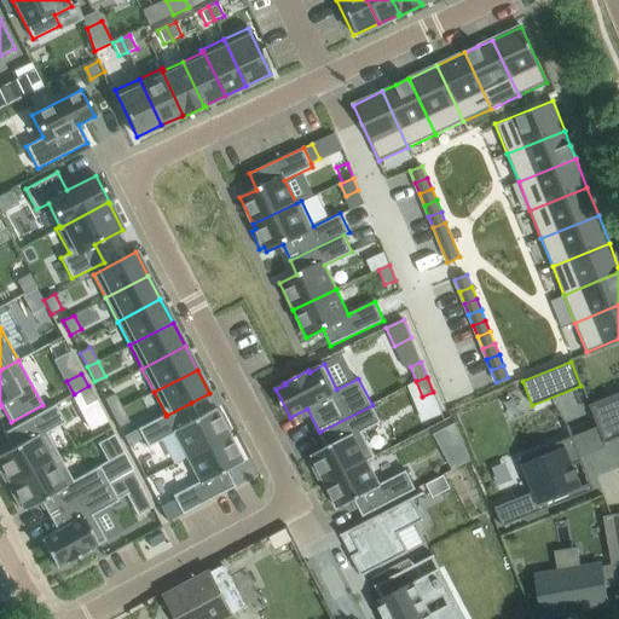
[(88,386),(77,392),(85,406),(96,400),(88,386)]
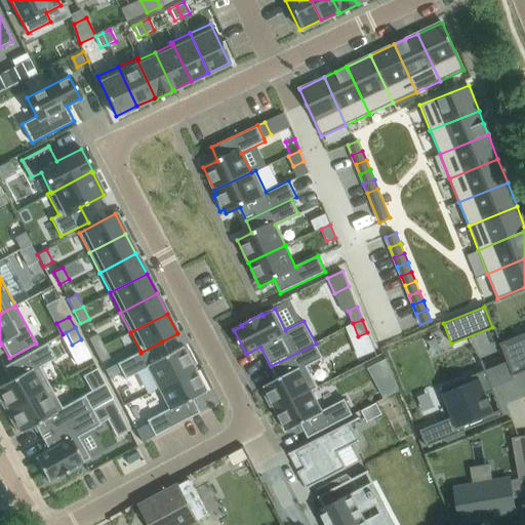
[(96,333),(88,338),(94,351),(104,346),(96,333)]
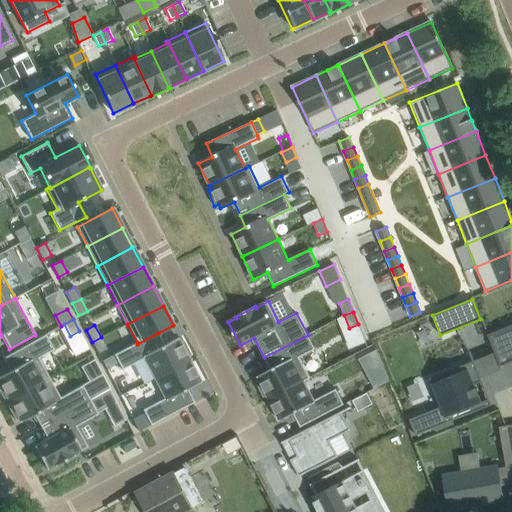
[(511,329),(503,333),(511,355),(511,329)]
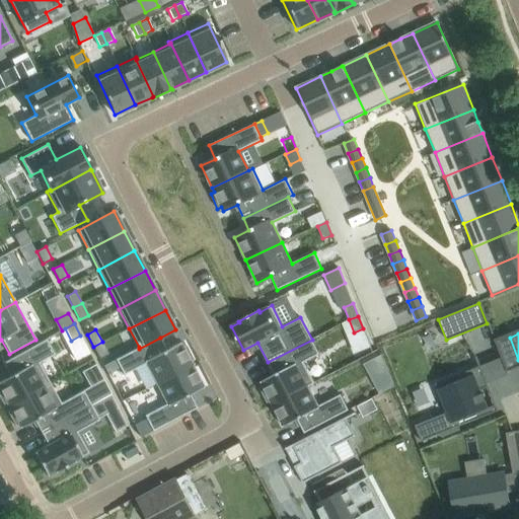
[(139,347),(103,366),(107,374),(120,368),(123,375),(146,363),(156,383),(192,365),(190,362),(193,360),(186,345),(182,347),(180,343),(166,350),(160,338),(139,349),(139,347)]
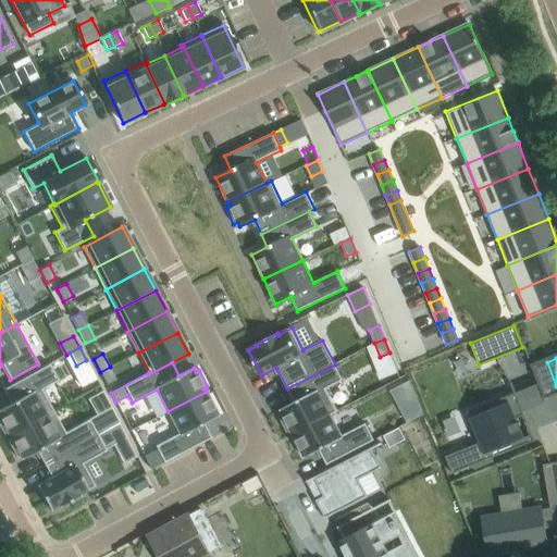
[(0,428),(3,434),(7,432),(9,436),(53,411),(41,390),(58,381),(49,363),(2,390),(10,404),(0,409),(0,428)]
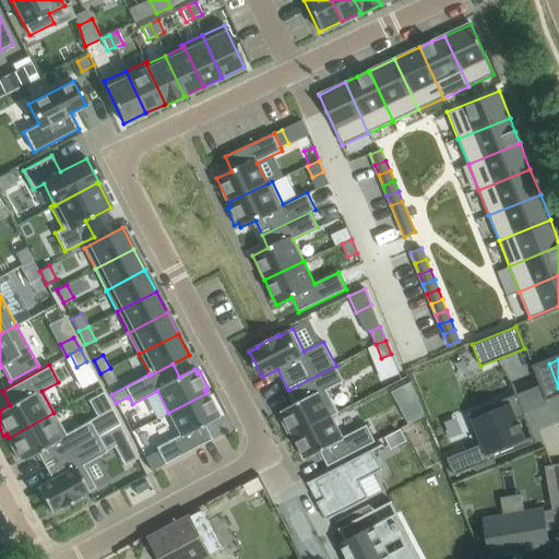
[(283,416),(280,418),(287,433),(290,432),(294,437),(332,417),(339,413),(326,390),(344,381),(336,366),(288,390),(295,404),(281,412),(283,416)]
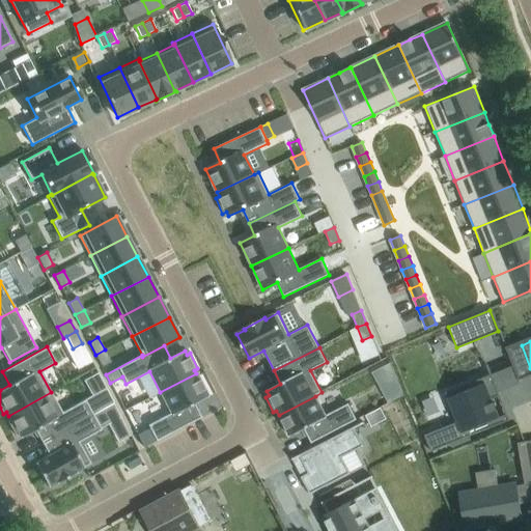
[(105,350),(95,355),(102,367),(111,362),(105,350)]
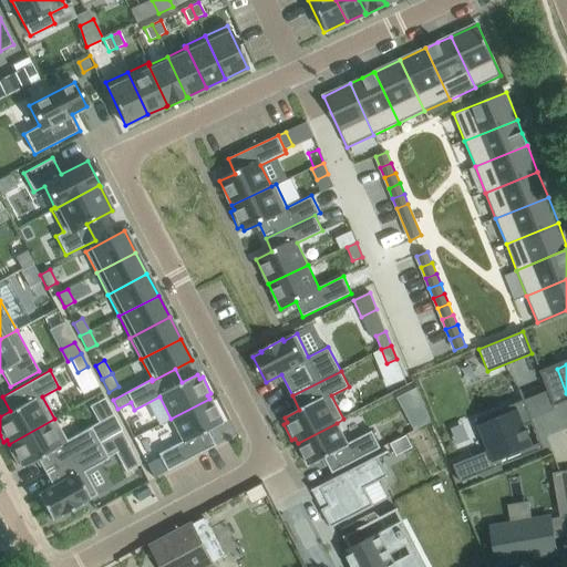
[(488,451),(453,465),(460,483),(536,452),(525,425),(533,422),(532,419),(533,419),(525,400),(521,389),(518,390),(523,400),(475,420),(488,451)]
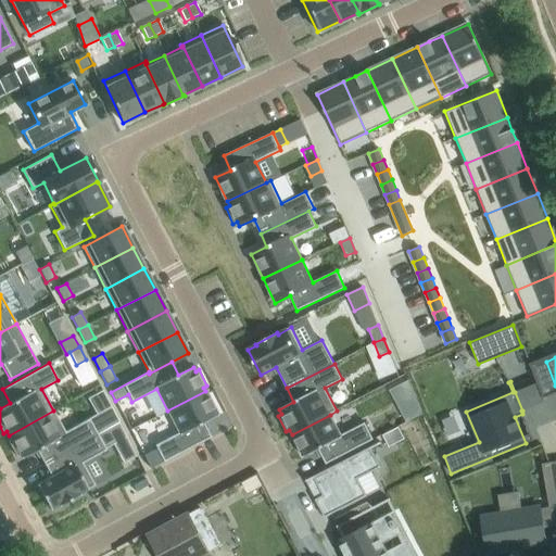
[(102,391),(88,399),(98,416),(89,420),(97,433),(118,422),(102,391)]
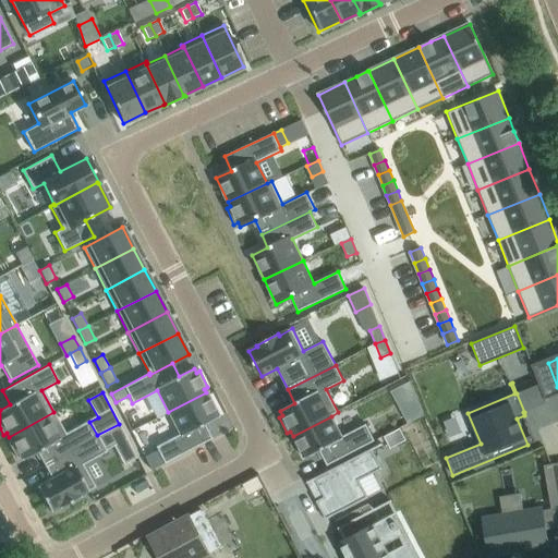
[(157,450),(144,457),(150,470),(164,463),(211,438),(204,424),(219,416),(206,392),(168,412),(179,434),(155,447),(157,450)]
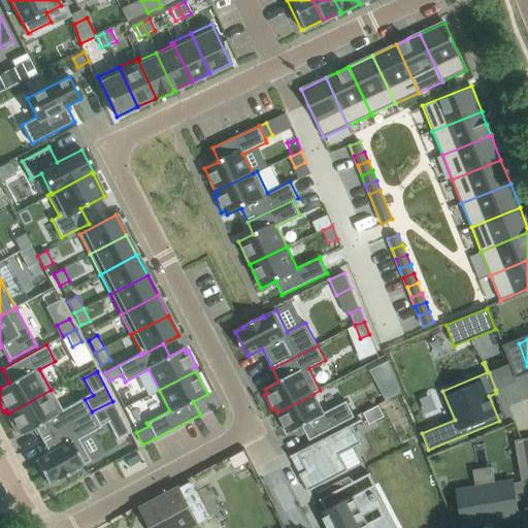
[(395,380),(377,387),(384,400),(400,393),(395,380)]
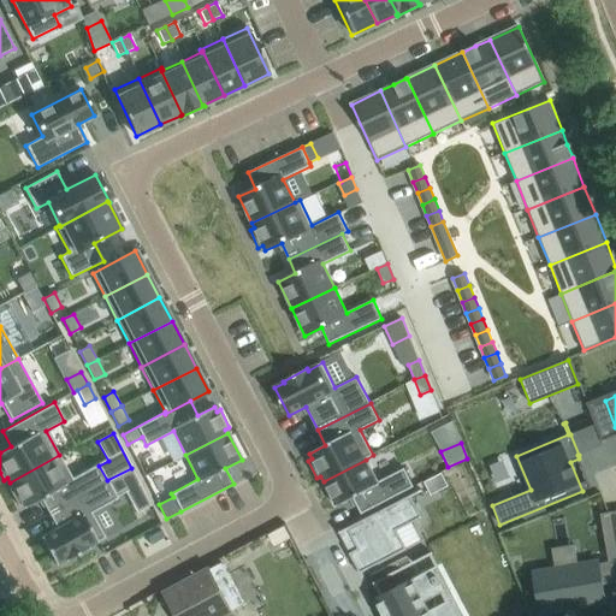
[(12,486),(9,489),(18,505),(22,503),(24,508),(40,499),(48,514),(108,481),(99,463),(72,478),(59,455),(10,483),(12,486)]
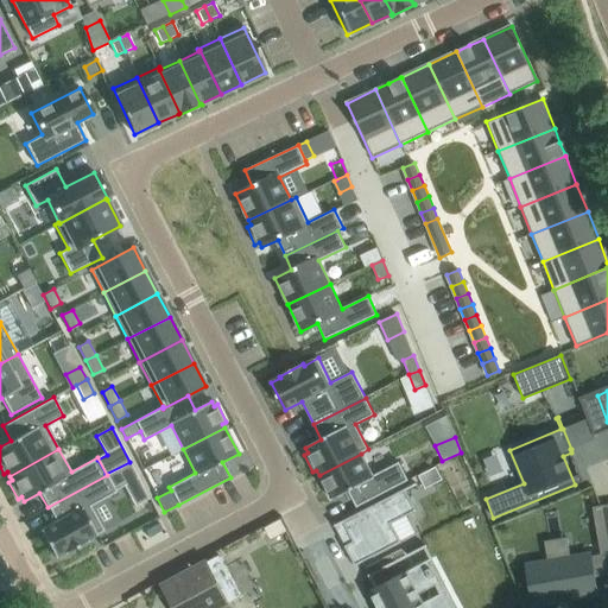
[(361,454),(320,475),(333,500),(348,492),(356,507),(409,480),(399,462),(373,476),(361,454)]
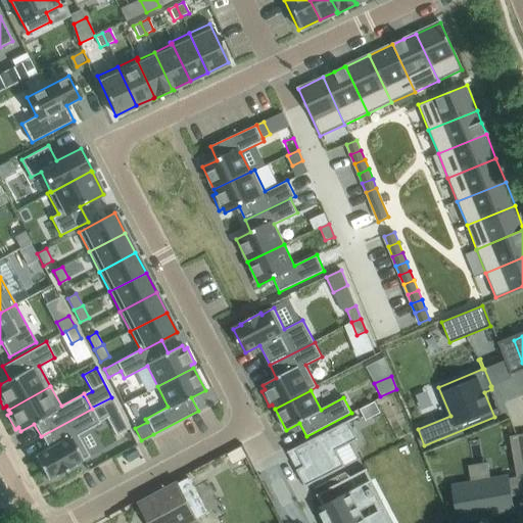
[(111,397),(92,409),(98,421),(107,416),(117,410),(111,397)]
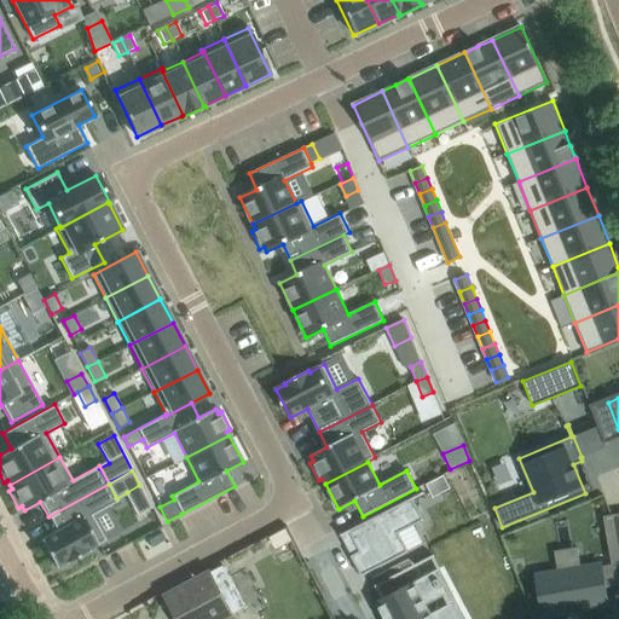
[(426,485),(433,498),(450,489),(444,475),(426,485)]
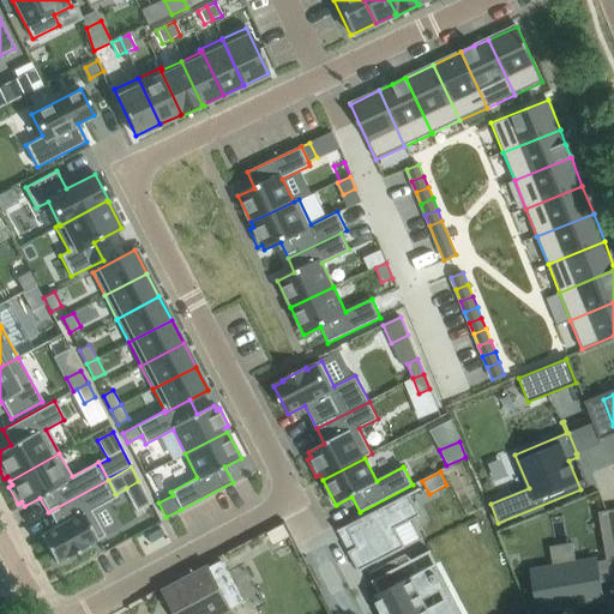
[(56,527),(41,536),(55,564),(65,558),(65,560),(89,547),(88,545),(97,540),(104,536),(91,511),(118,497),(115,494),(108,480),(48,512),(56,527)]
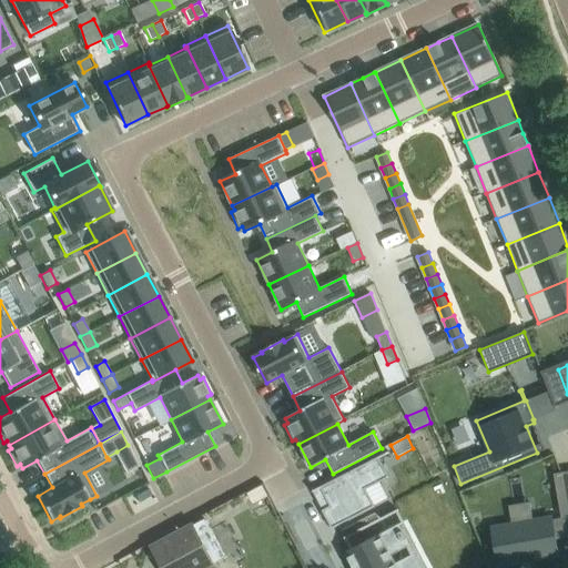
[(141,446),(131,452),(132,454),(138,465),(148,459),(141,446)]
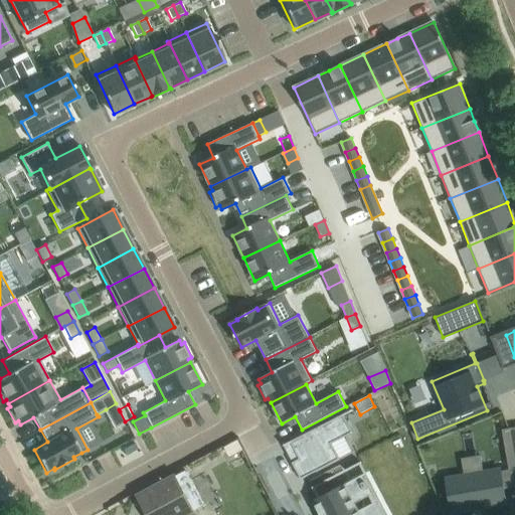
[(352,409),(283,445),(284,447),(291,443),(300,459),(292,463),(301,480),(340,459),(332,444),(353,433),(344,415),(353,410),(352,409)]
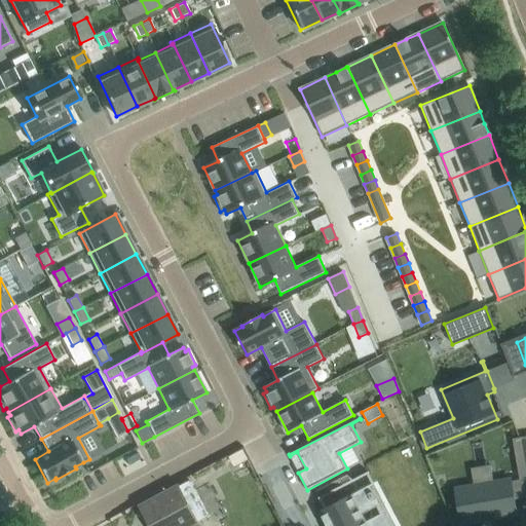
[(525,436),(513,439),(515,452),(525,449),(525,436)]
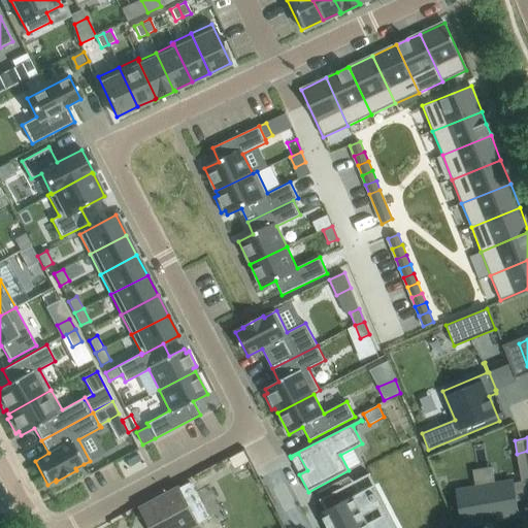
[(475,488),(458,491),(464,525),(519,516),(516,502),(527,499),(527,479),(527,480),(527,481),(522,482),(513,483),(513,482),(495,485),(495,481),(475,484),(475,488)]
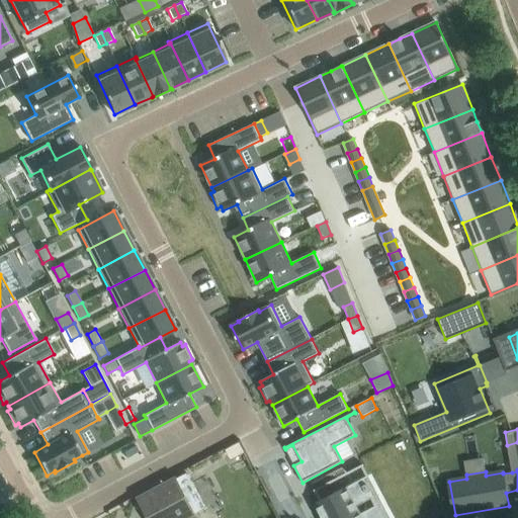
[(187,473),(139,499),(149,517),(188,517),(205,509),(187,473)]
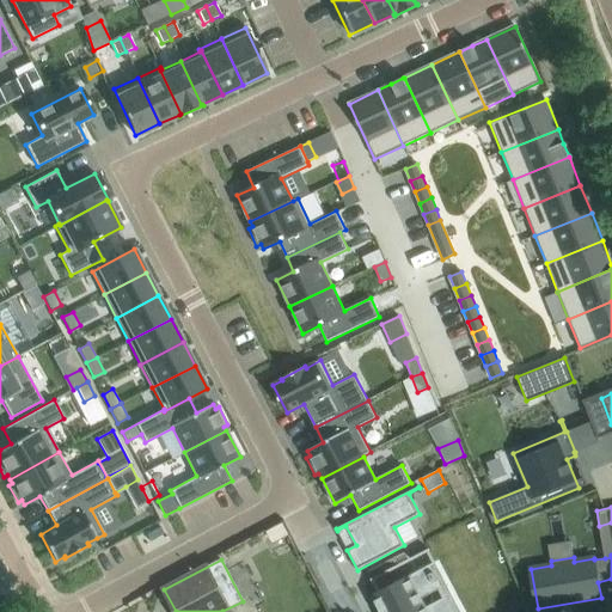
[(378,592),(371,595),(379,611),(439,611),(434,603),(427,607),(422,598),(439,589),(439,588),(435,582),(438,581),(433,571),(430,573),(427,567),(417,571),(379,592),(378,592)]
